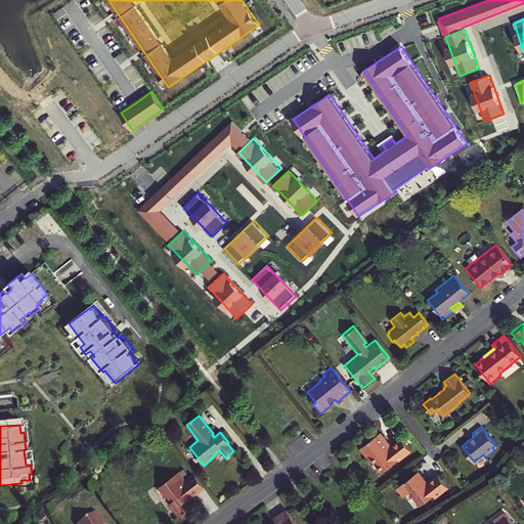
[(400,437),(390,445),(388,447),(384,443),(386,441),(379,431),(359,447),(367,457),(369,455),(382,471),(409,449),(400,437)]
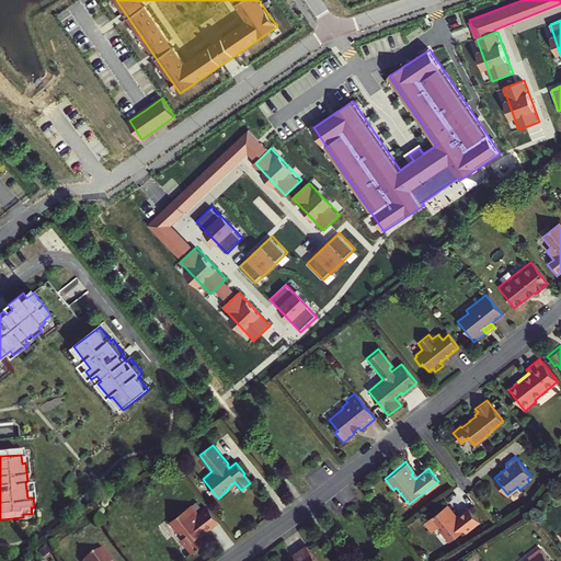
[(203,479),(212,471),(210,470),(202,477),(203,479)]
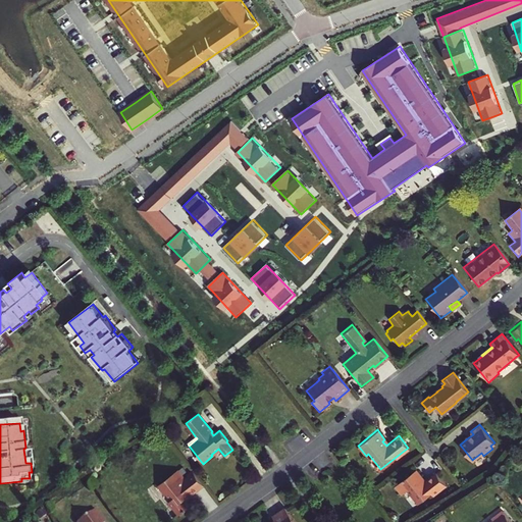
[(212,456),(203,464),(204,465),(219,452),(223,457),(224,456),(218,449),(211,455),(212,456)]
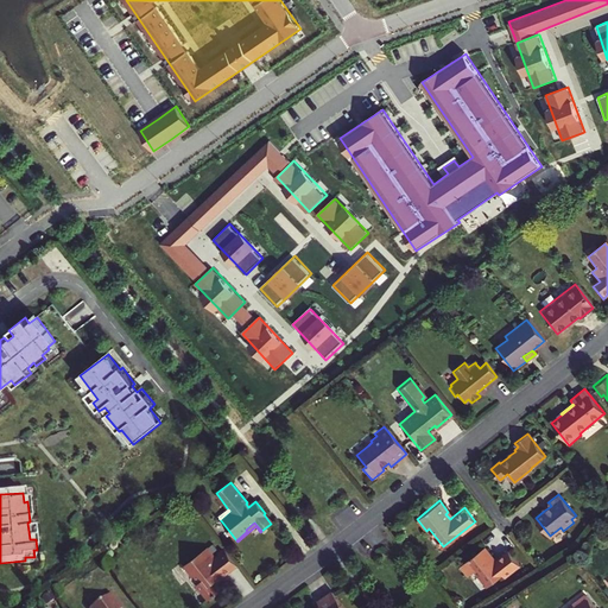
[(219,580),(236,565),(225,549),(217,555),(219,556),(215,558),(207,546),(182,565),(189,574),(191,574),(192,575),(198,582),(195,584),(207,601),(221,590),(214,582),(217,578),(219,580)]
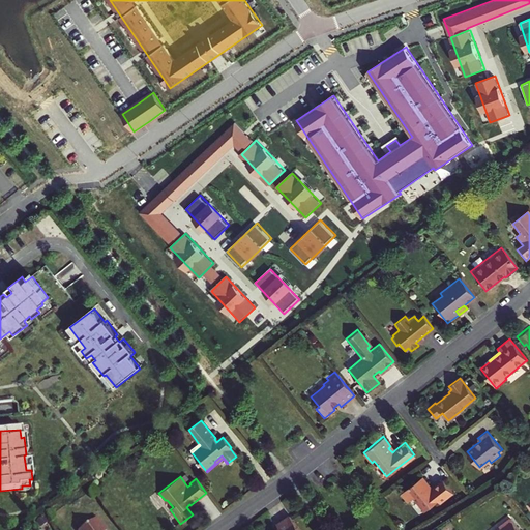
[(422,476),(401,494),(408,502),(413,497),(424,510),(438,500),(440,502),(452,492),(443,479),(432,488),(422,476)]
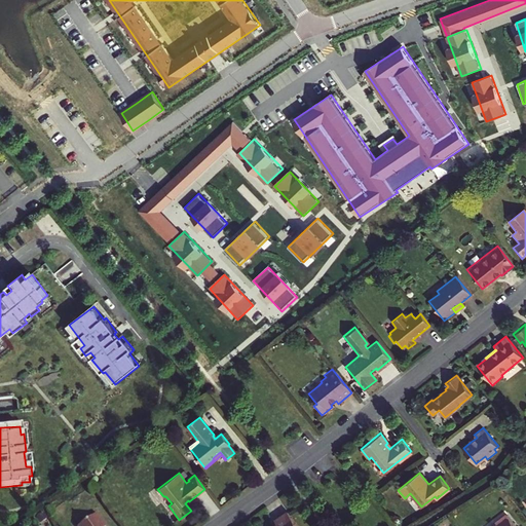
[(275,525),(274,525),(295,525),(286,513),(273,521),(275,525)]
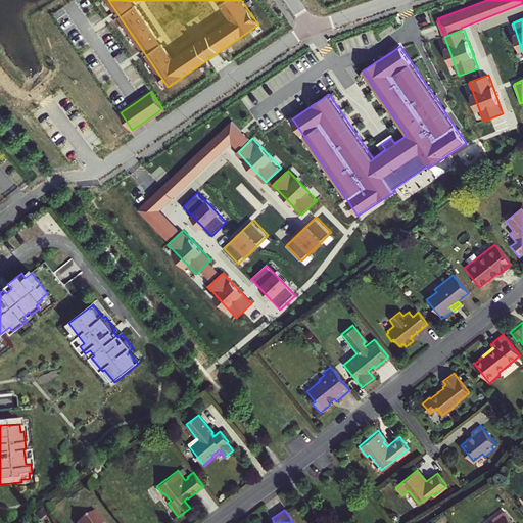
[(102,522),(93,511),(76,522),(102,522)]
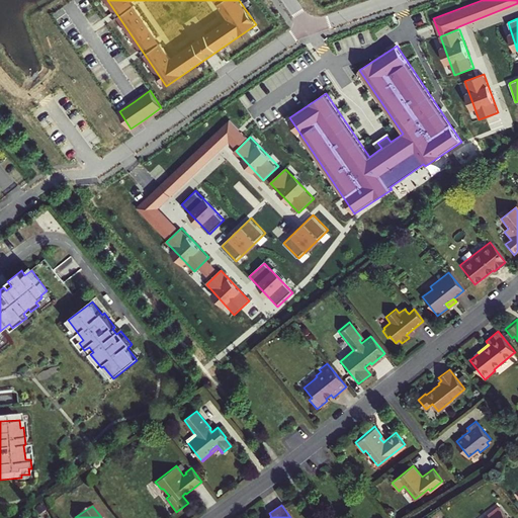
[(507,517),(500,508),(490,516),(491,517),(490,517),(507,517)]
